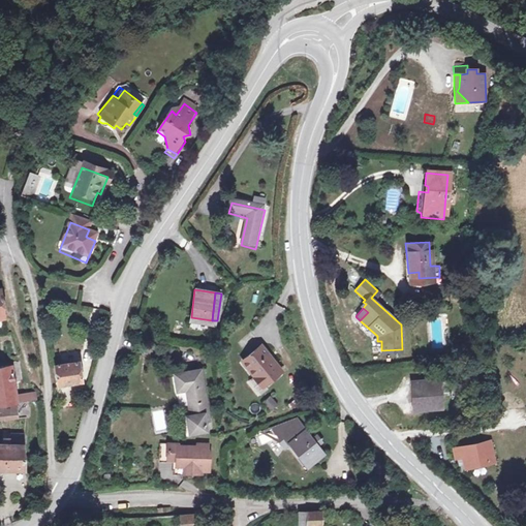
[(269,353),(261,344),(242,361),(254,375),(258,375),(266,383),(280,372),(268,357),(269,353)]
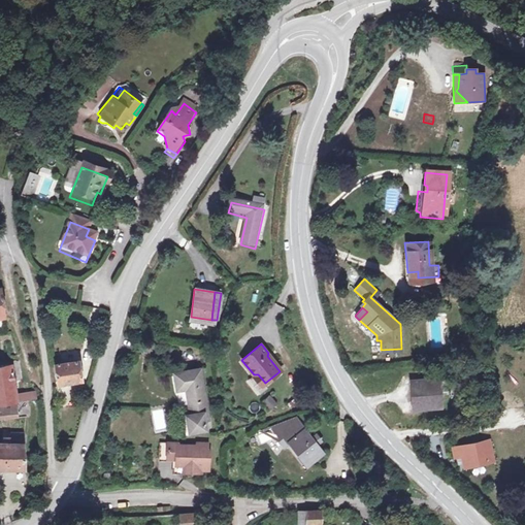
[(57,385),(83,382),(80,362),(71,362),(70,360),(66,360),(67,363),(54,365),(57,385)]
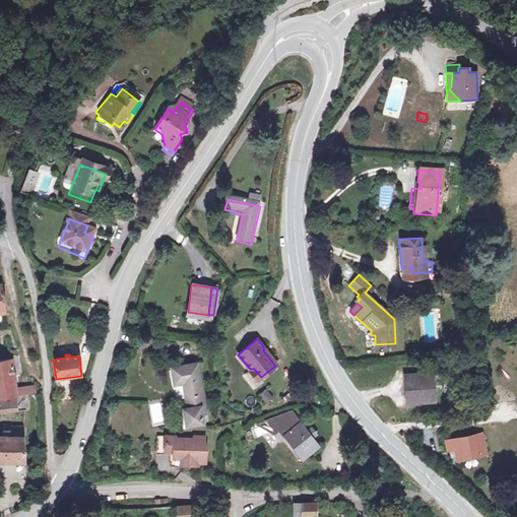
[(0,398),(1,398),(7,398),(13,397),(12,388),(9,361),(0,362),(0,398)]
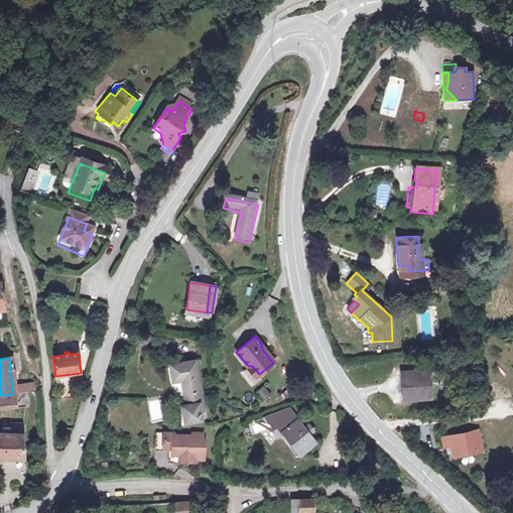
[(200,402),(194,361),(167,365),(170,382),(180,381),(181,386),(179,386),(182,405),(178,406),(181,423),(200,420),(196,403),(200,402)]
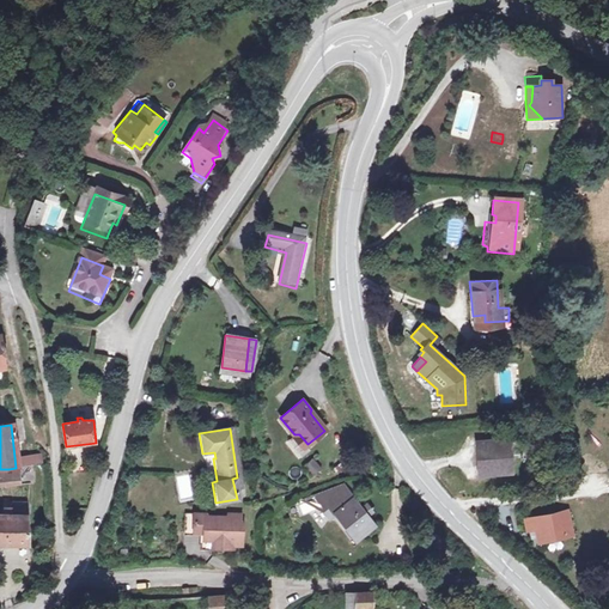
[(501,446),(472,450),(476,482),(505,479),(501,446)]
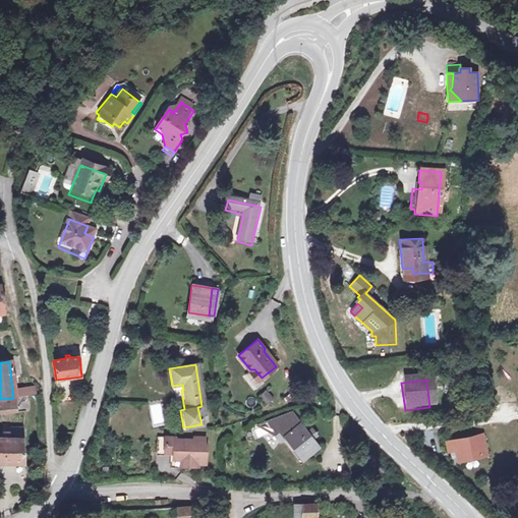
[(33,388),(12,389),(13,398),(26,396),(33,395),(33,388)]
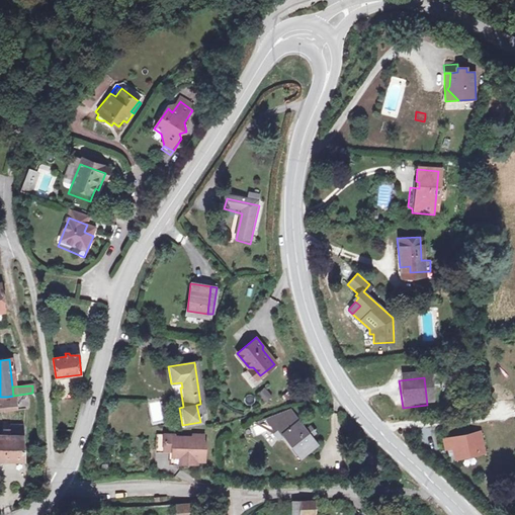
[(266,391),(257,395),(260,405),(269,402),(266,391)]
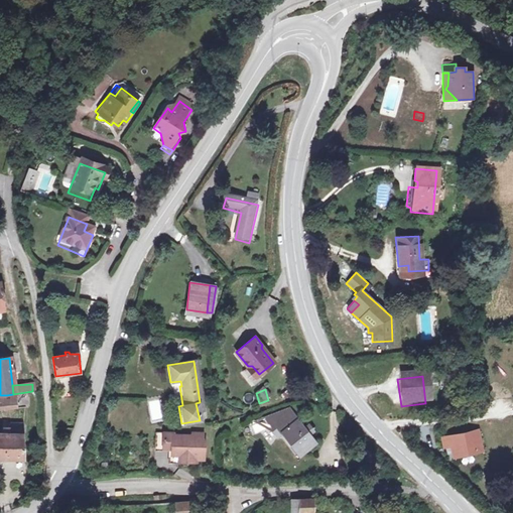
[(1,400),(1,395),(0,395),(0,405),(15,404),(15,406),(27,405),(26,392),(13,394),(7,395),(7,399),(1,400)]
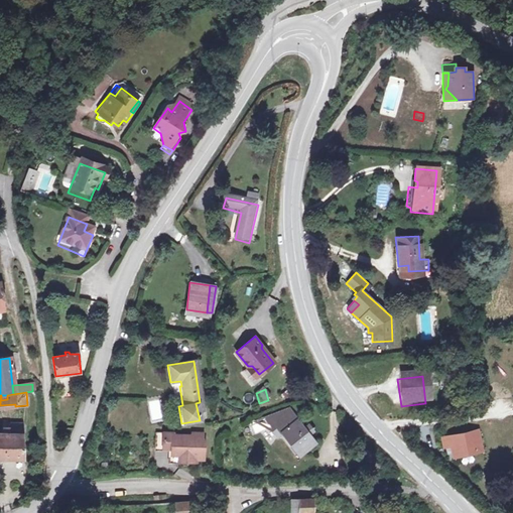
[(280,433),(298,454),(312,441),(305,433),(309,430),(304,424),(300,427),(284,408),(280,410),(285,424),(287,426),(280,432),(280,433)]
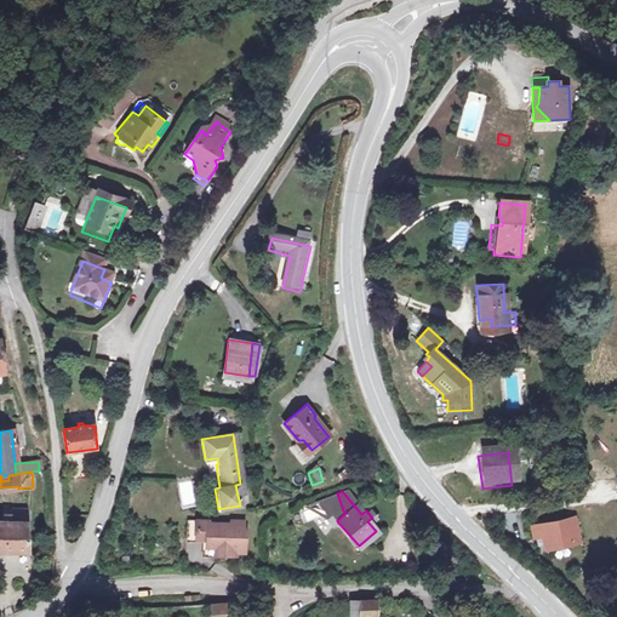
[(337,493),(314,504),(316,507),(332,525),(337,521),(337,520),(346,513),(343,510),(337,493)]
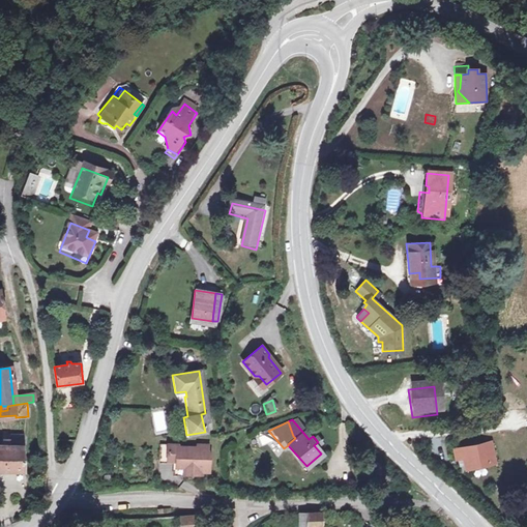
[(0,470),(22,470),(22,445),(20,445),(20,437),(7,437),(7,435),(1,435),(1,445),(0,445),(0,470)]
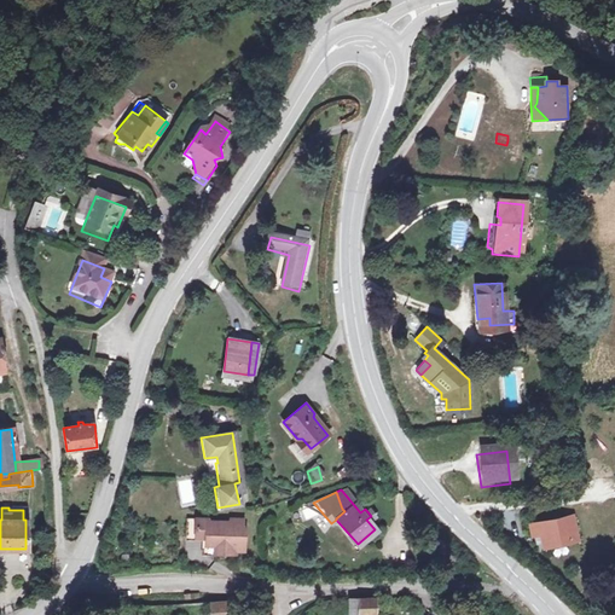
[(204,521),(184,520),(181,538),(202,539),(208,546),(219,546),(219,555),(231,555),(231,552),(239,552),(242,531),(239,531),(239,522),(227,521),(227,523),(203,523),(204,521)]
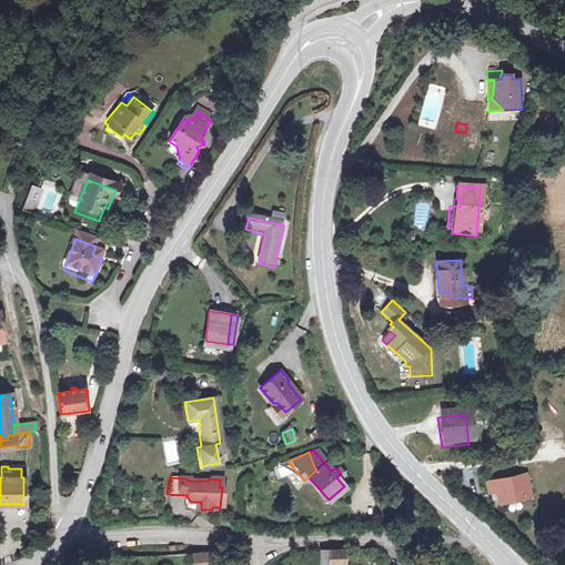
[(524,477),(493,484),(495,493),(497,505),(528,498),(524,477)]
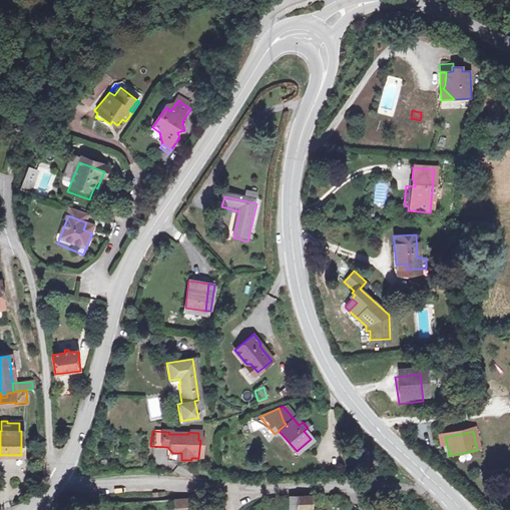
[(445,437),(439,439),(440,446),(447,445),(445,437)]
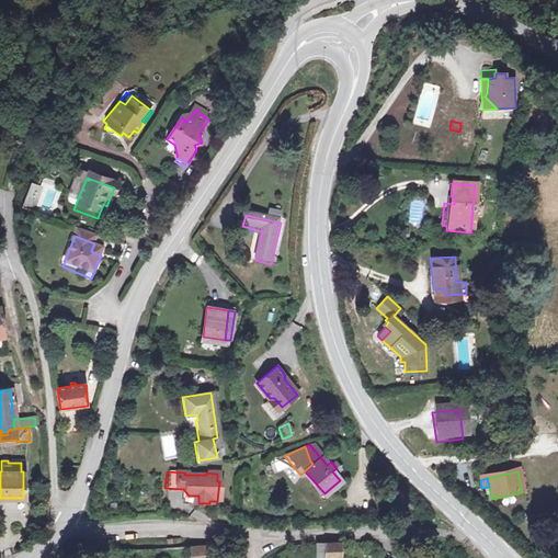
[(397,486),(391,491),(410,512),(416,508),(397,486)]
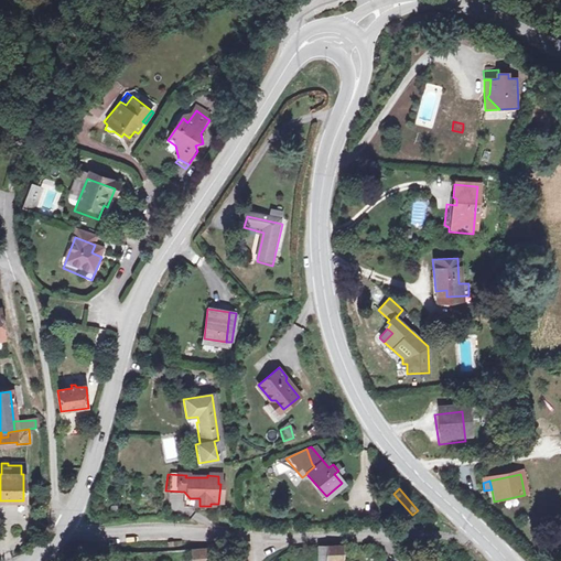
[(190,498),(184,492),(183,505),(200,506),(200,498),(190,498)]
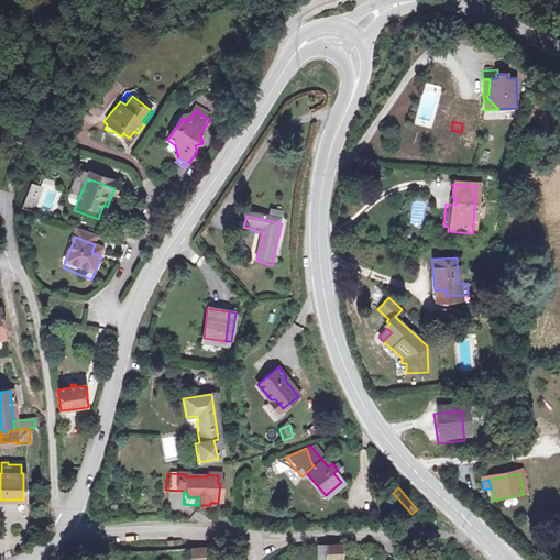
[(340,545),(326,545),(326,559),(340,559),(340,545)]
